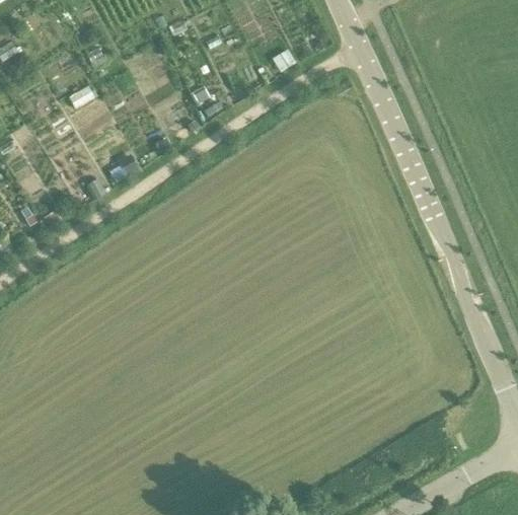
[(203,86),(191,92),(197,103),(209,97),(203,86)]
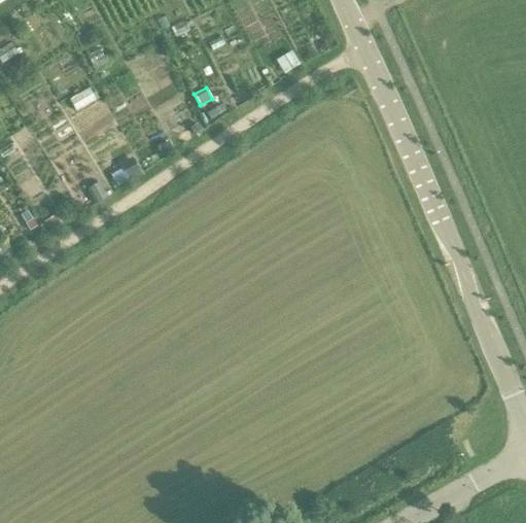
[(168,140),(155,146),(160,153),(172,147),(168,140)]
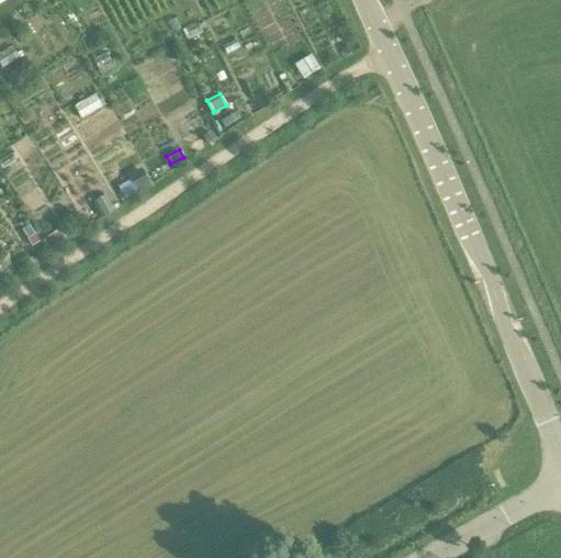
[(141,166),(127,174),(136,189),(149,181),(141,166)]
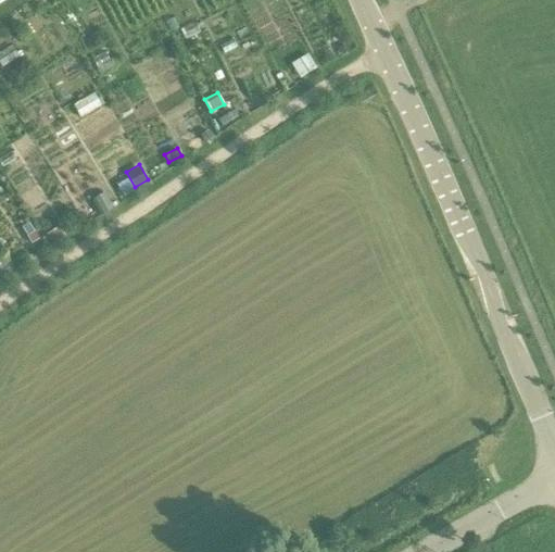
[(103,191),(91,199),(100,212),(112,204),(103,191)]
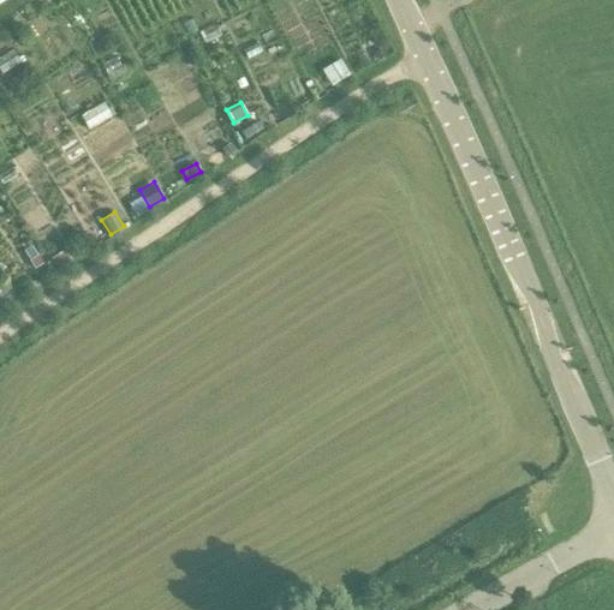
[(61,251),(51,258),(57,269),(69,262),(61,251)]
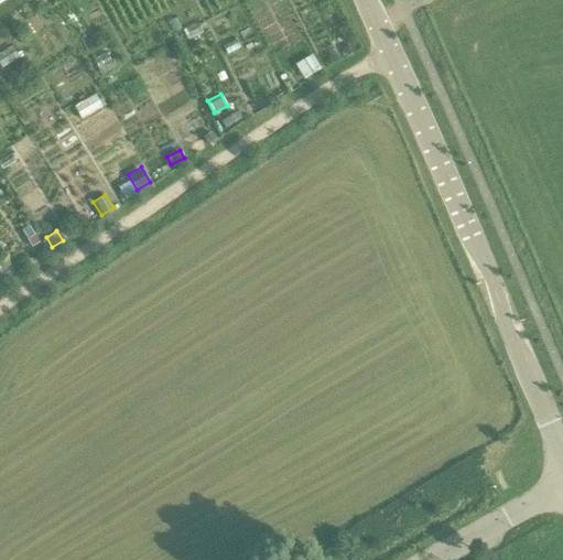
[(33,232),(25,237),(31,245),(39,239),(33,232)]
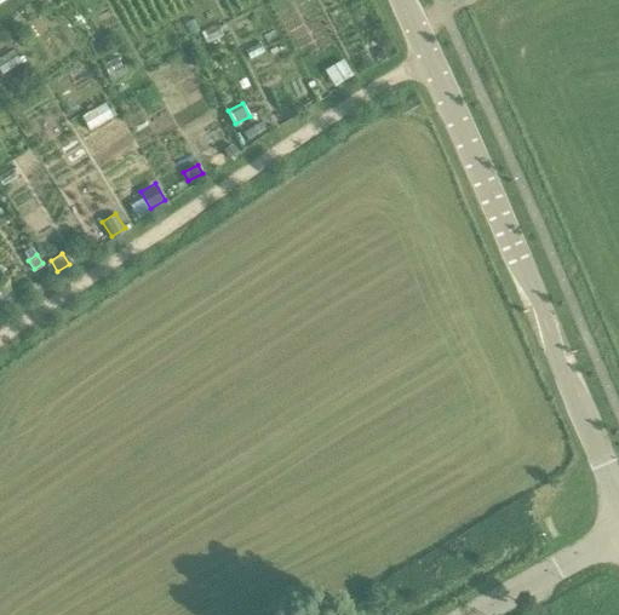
[(0,306),(15,298),(7,287),(5,283),(0,286),(0,306)]
